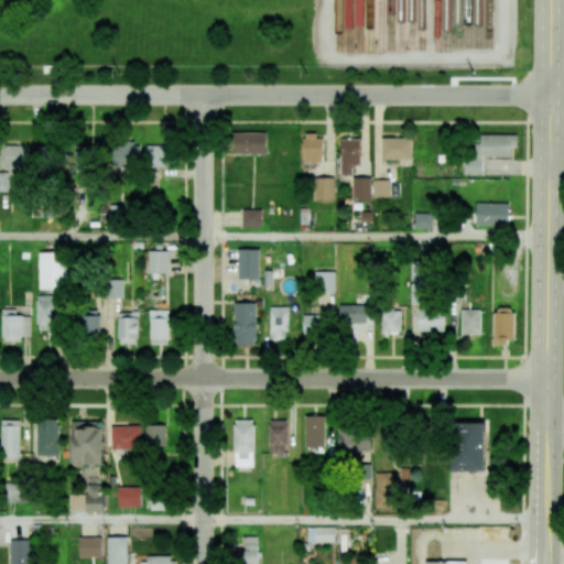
[(267,132),(229,132),(229,153),(267,154),(267,132)]
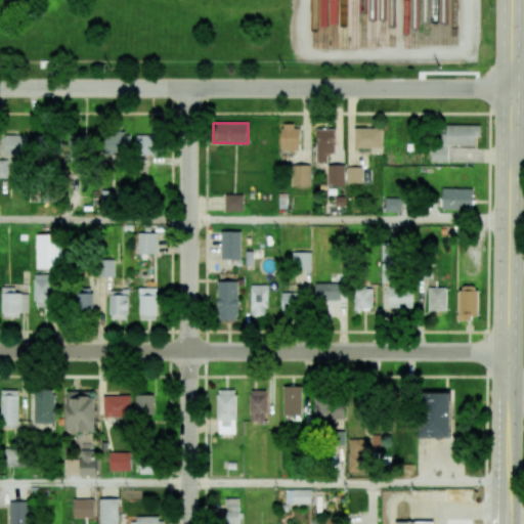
[(431,162),(448,162),(448,145),(475,145),(476,137),(481,137),(481,125),(443,125),(443,146),(431,145),(431,162)]
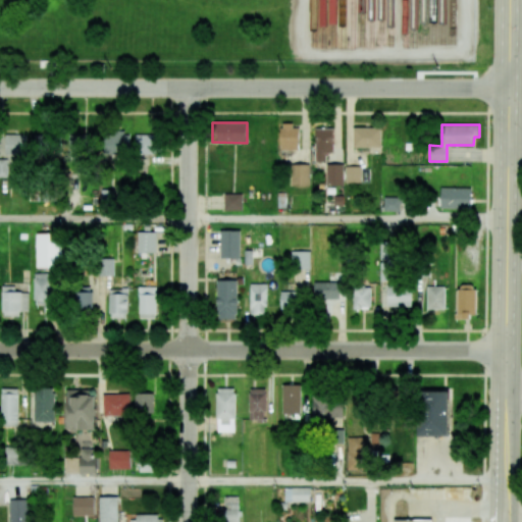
[(299,150),(299,125),(280,125),(280,150),(299,150)]
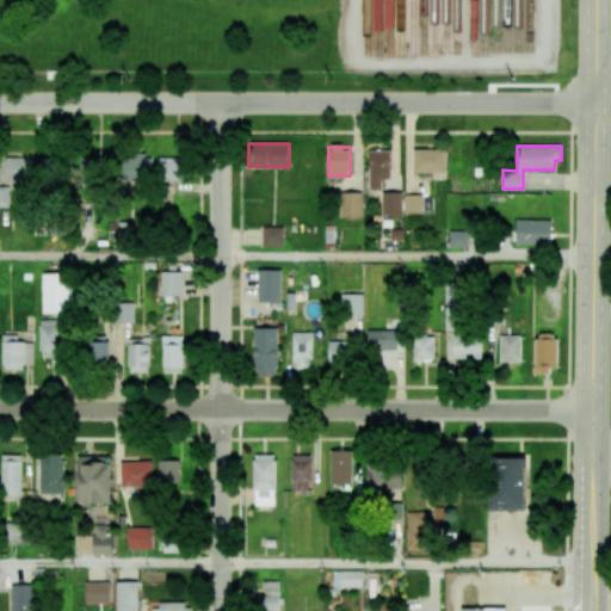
[(413,172),(445,173),(445,149),(413,149),(413,172)]
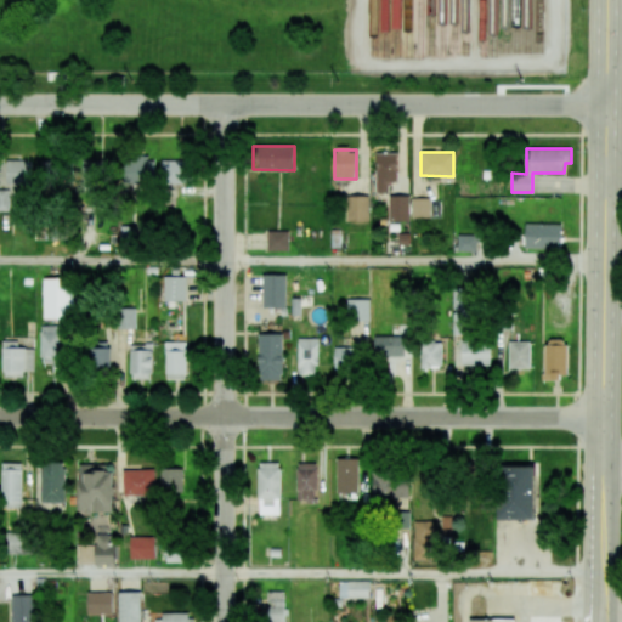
[(377,193),(389,193),(389,182),(397,182),(397,153),(375,153),(377,193)]
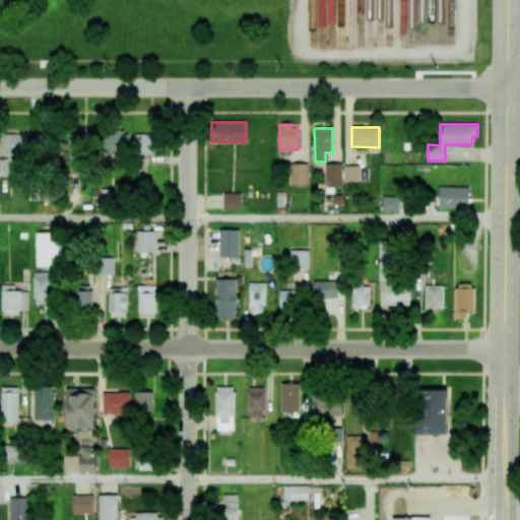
[(103,155),(127,154),(127,131),(102,131),(103,155)]
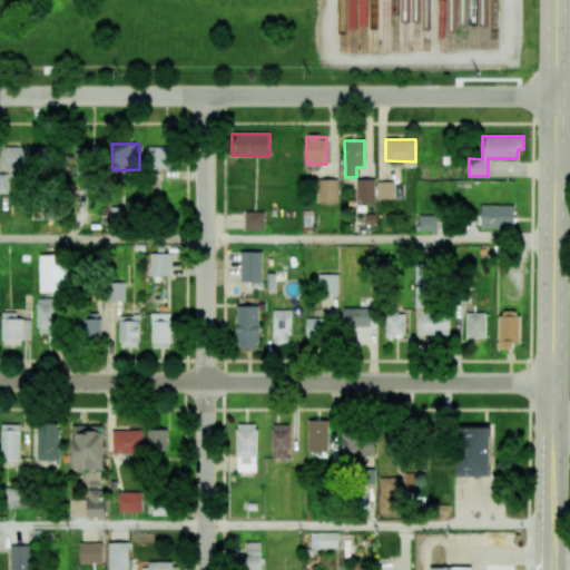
[(27,146),(6,147),(6,169),(28,168),(27,146)]
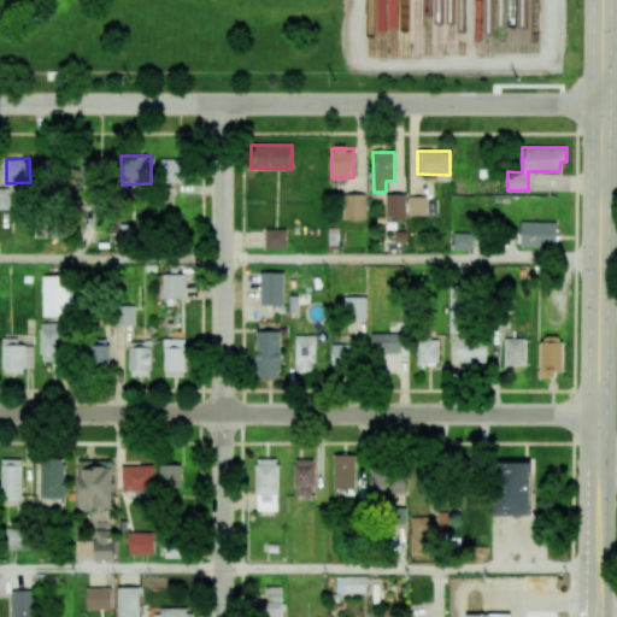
[(189,159),(160,158),(160,182),(188,182),(189,159)]
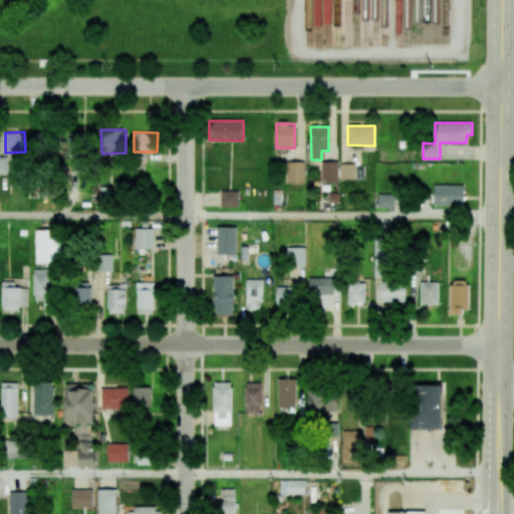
[(67,133),(66,154),(82,154),(83,133),(67,133)]
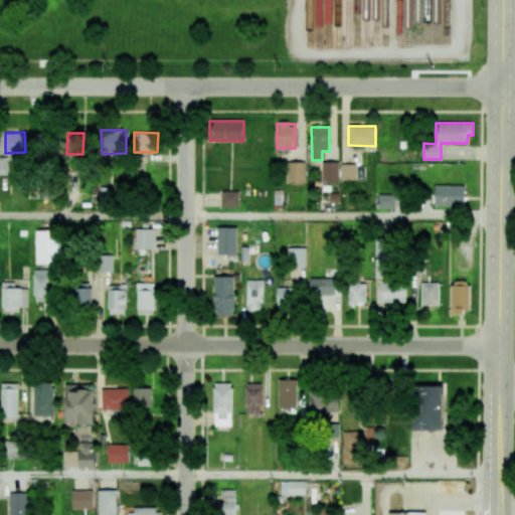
[(306,182),(305,162),(286,162),(286,183),(306,182)]
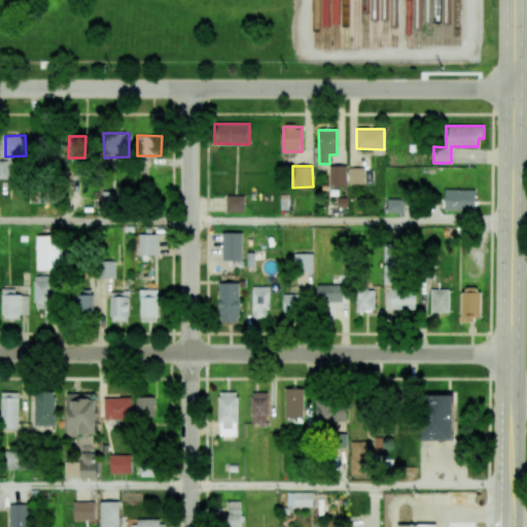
[(347,166),(329,166),(329,186),(347,186),(347,166)]
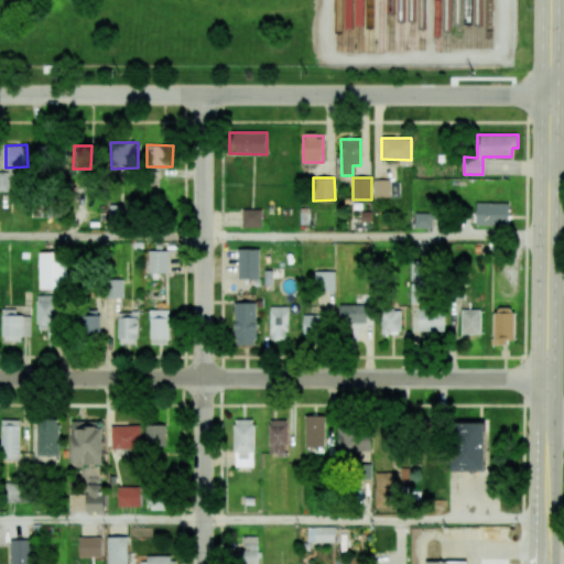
[(390,180),(372,180),(373,197),(390,197),(390,180)]
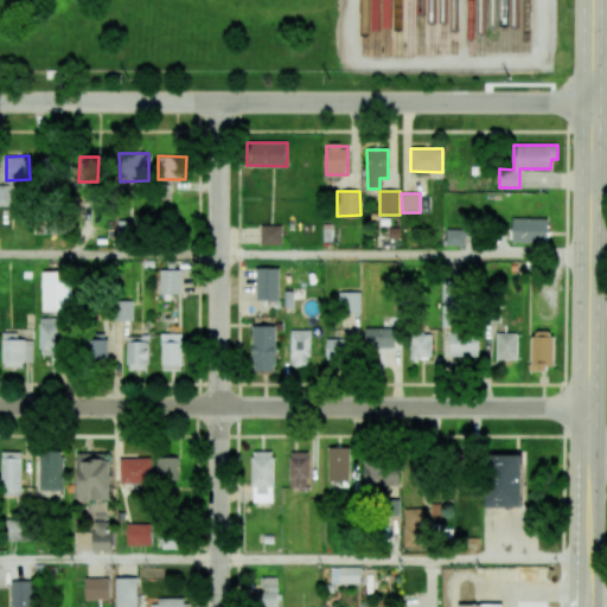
[(548,219),(513,218),(512,242),(547,243),(548,219)]
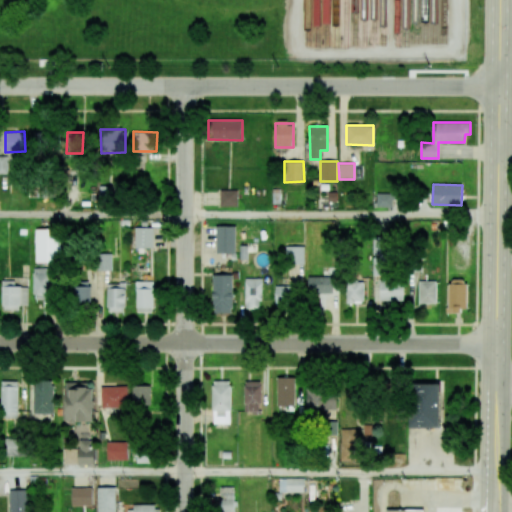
[(238,190),(220,190),(220,207),(238,206),(238,190)]
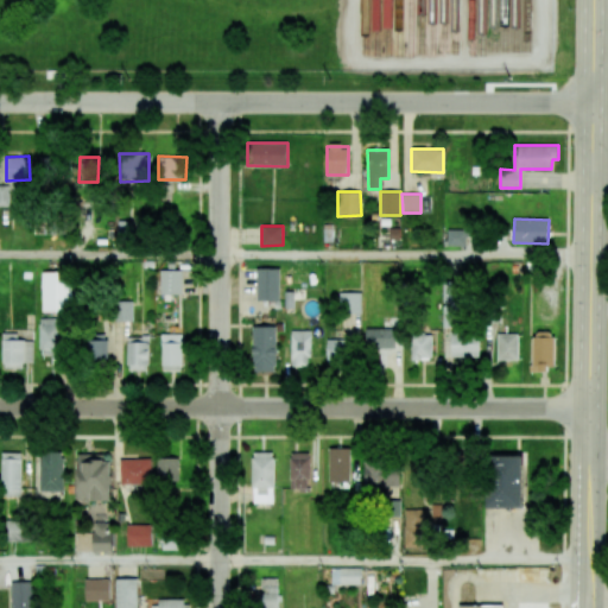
[(447,246),(464,246),(466,229),(448,229),(447,246)]
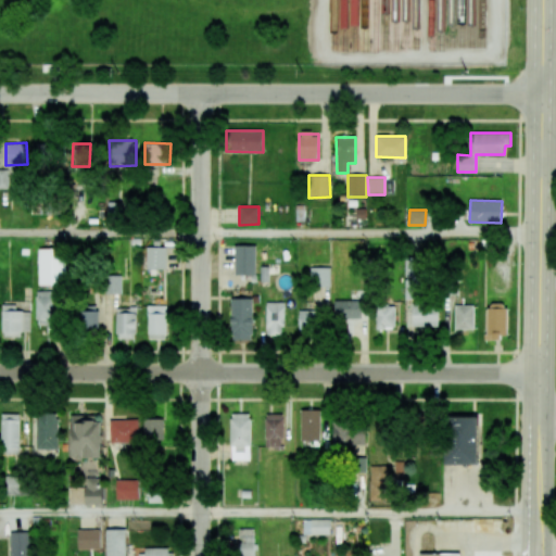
[(235,245),(235,275),(256,275),(256,245),(235,245)]
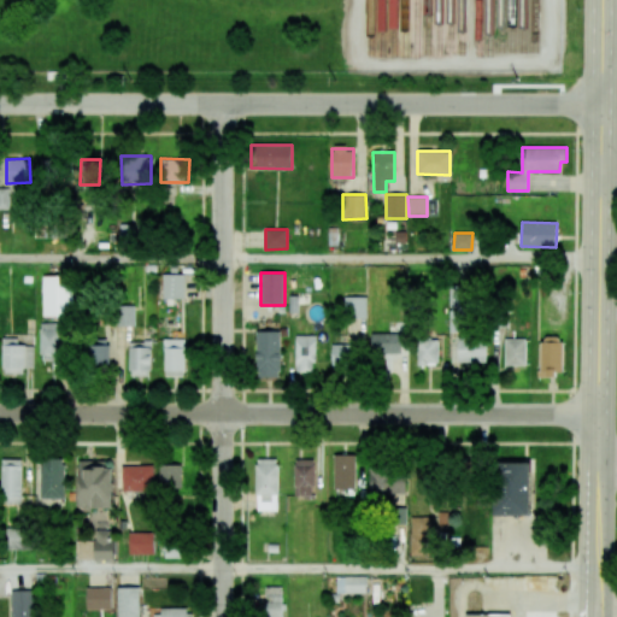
[(184,275),(163,274),(163,298),(183,299),(184,275)]
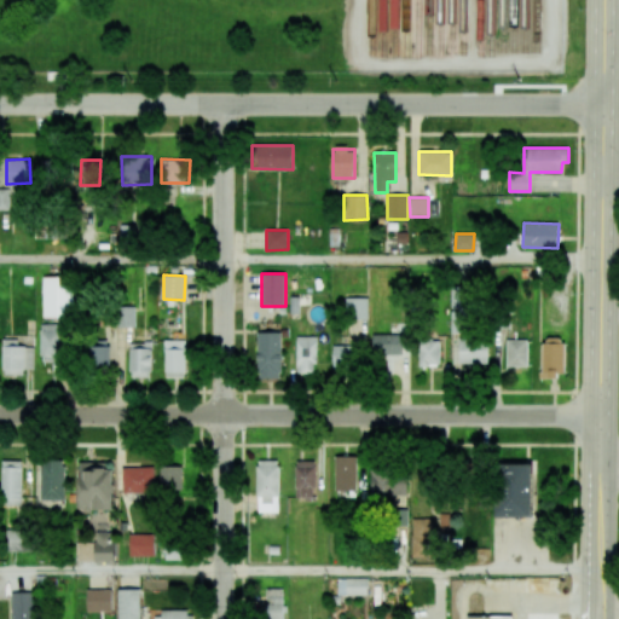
[(44,318),(44,278),(74,278),(74,318),(44,318)]
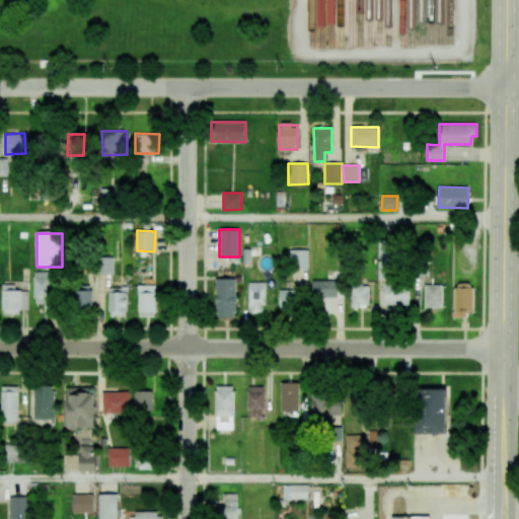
[(378,279),(388,279),(389,242),(379,242),(378,279)]
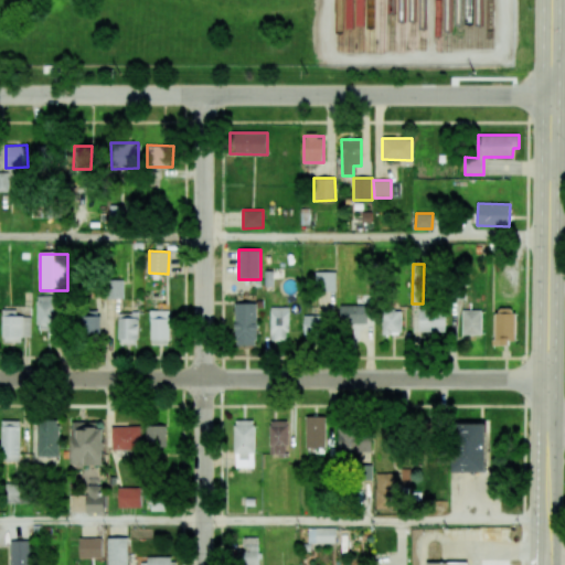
[(336,273),(315,273),(315,290),(336,290),(336,273)]
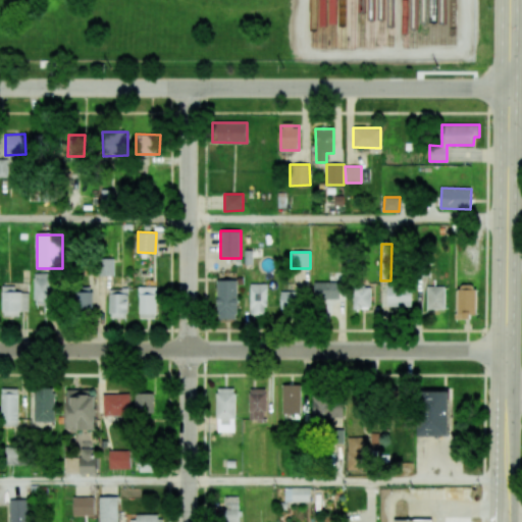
[(113,276),(114,259),(101,258),(101,275),(113,276)]
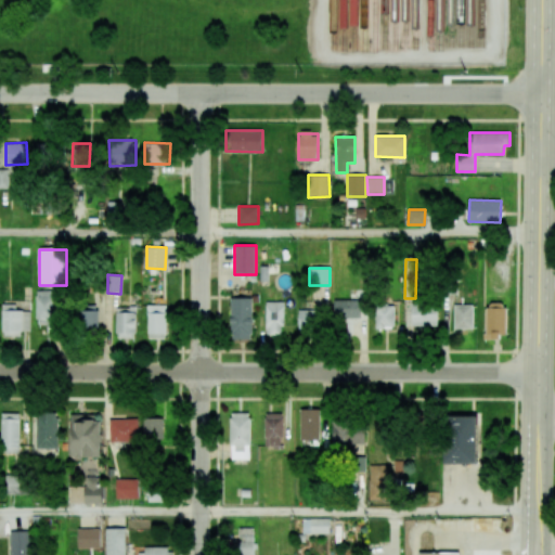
[(36,323),(55,324),(55,289),(36,289),(36,323)]
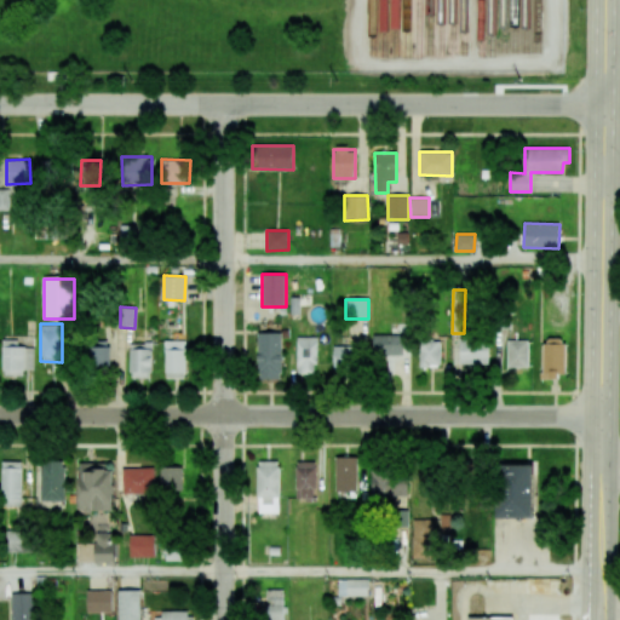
[(282,333),(258,333),(258,379),(282,379),(282,333)]
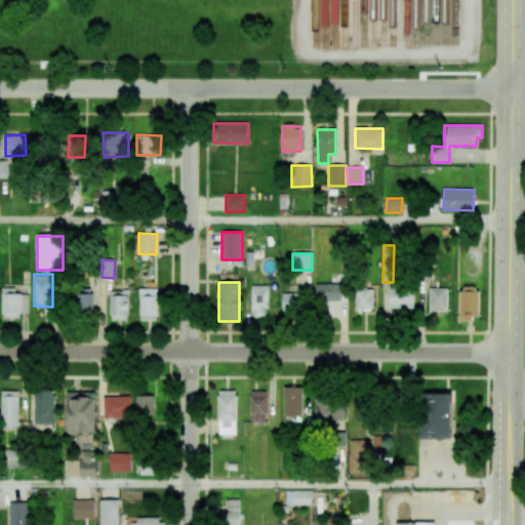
[(344,284),(316,283),(316,300),(342,300),(344,284)]
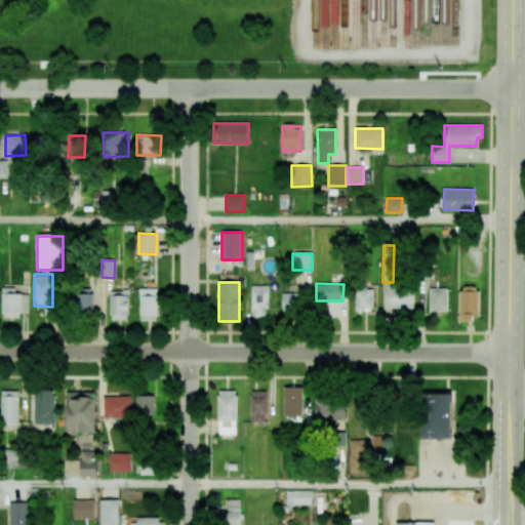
[(251,316),(268,316),(268,286),(251,285),(251,316)]
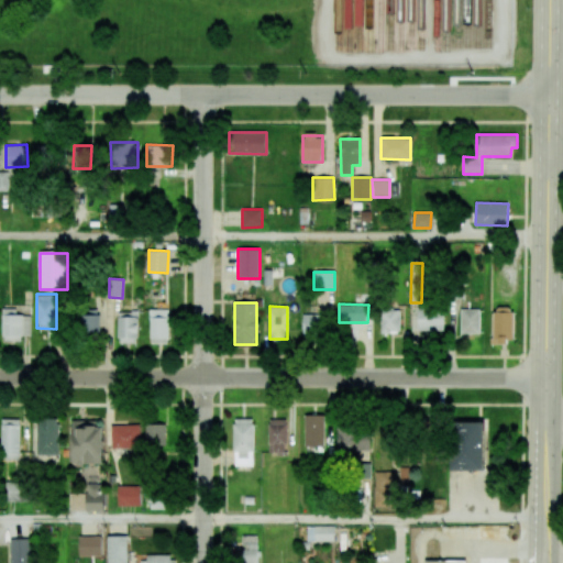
[(514,342),(512,307),(493,308),(494,343),(514,342)]
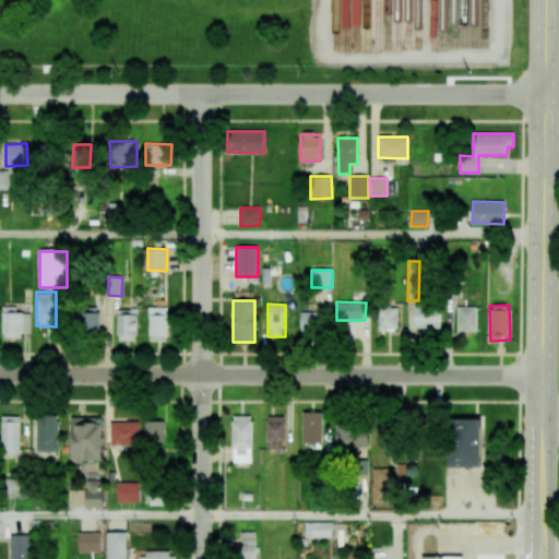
[(414,306),(415,329),(440,328),(439,306),(414,306)]
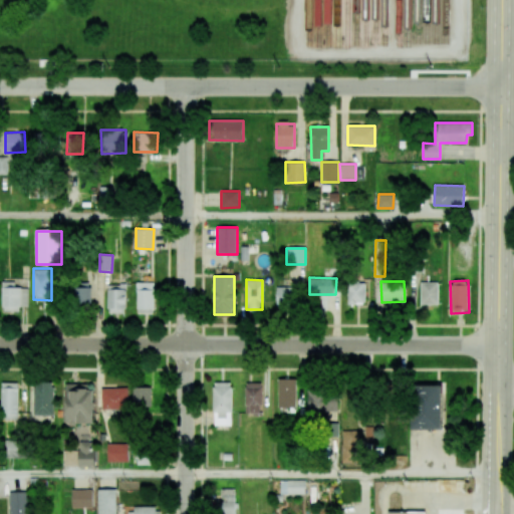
[(2,310),(19,311),(19,306),(28,306),(28,287),(14,287),(14,282),(2,282),(2,310)]
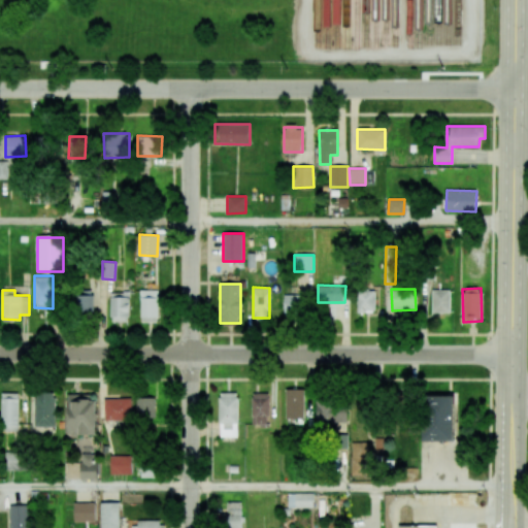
[(93,291),(77,290),(76,311),(93,311),(93,291)]
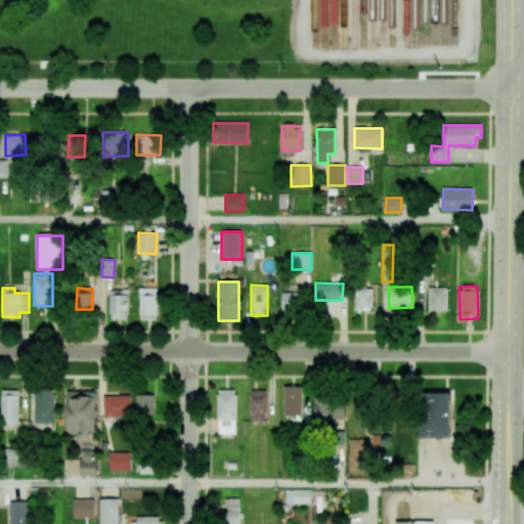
[(139,319),(157,319),(157,288),(139,289),(139,319)]
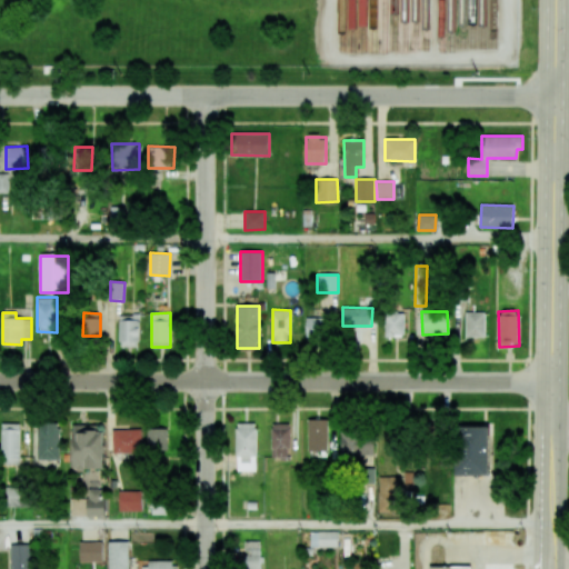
[(485,336),(485,312),(466,313),(466,337),(485,336)]
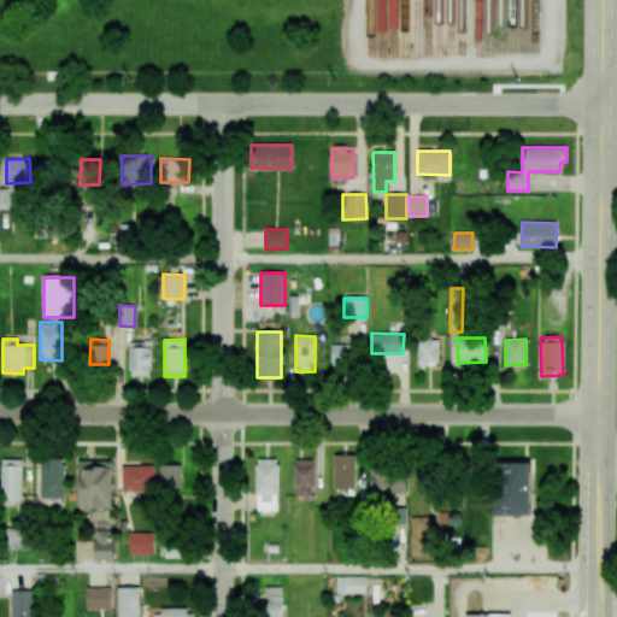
[(416,364),(436,365),(438,340),(417,340),(416,364)]
